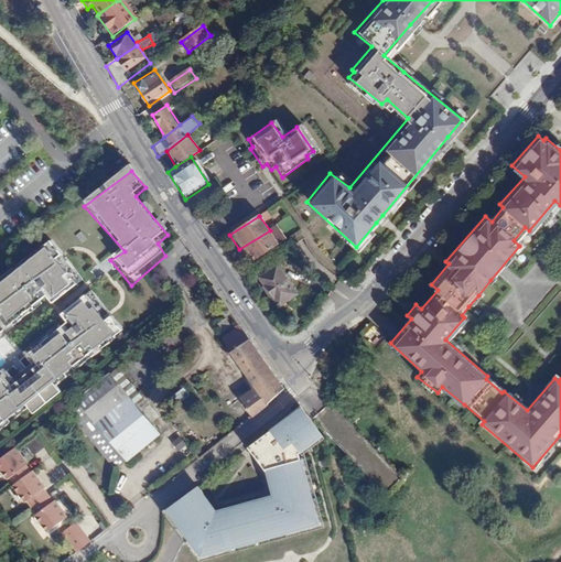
[(279,242),(270,230),(239,249),(250,263),(279,242)]
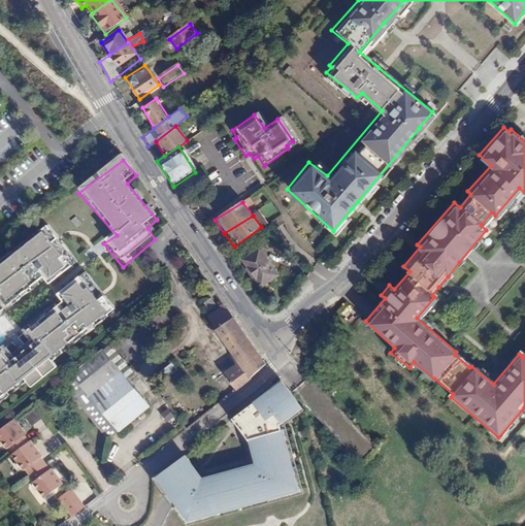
[(0,305),(8,316),(46,285),(51,291),(75,269),(46,234),(0,269),(0,305)]
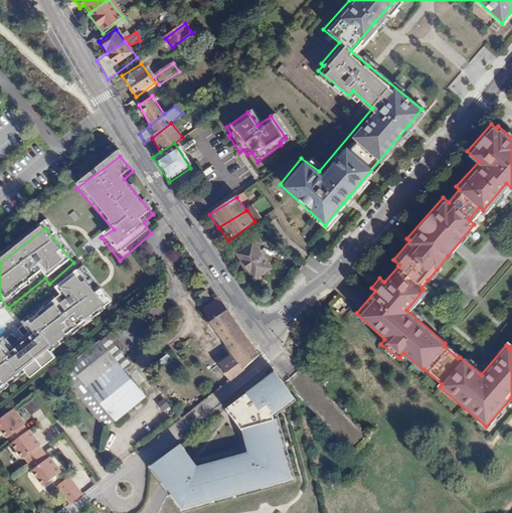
[(251,245),(235,257),(252,283),(269,273),(251,245)]
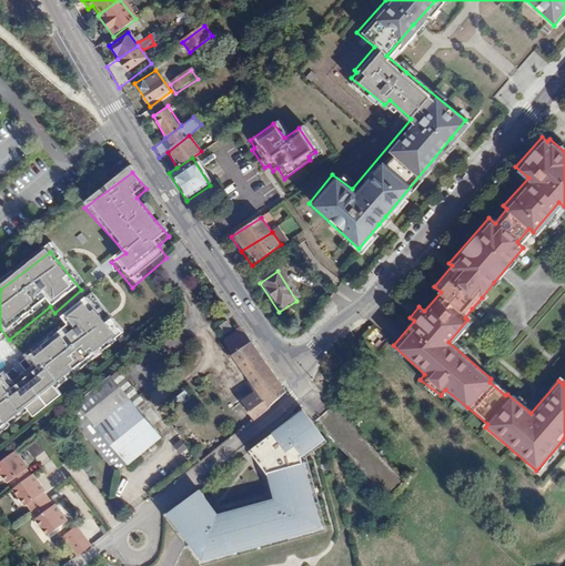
[(14,397),(2,382),(0,384),(0,437),(129,336),(91,295),(61,320),(69,327),(24,360),(39,378),(14,397)]
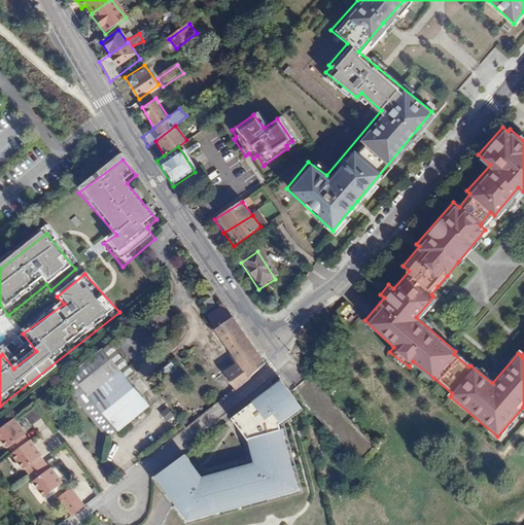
[(250,349),(219,305),(203,315),(231,355),(235,361),(250,349)]
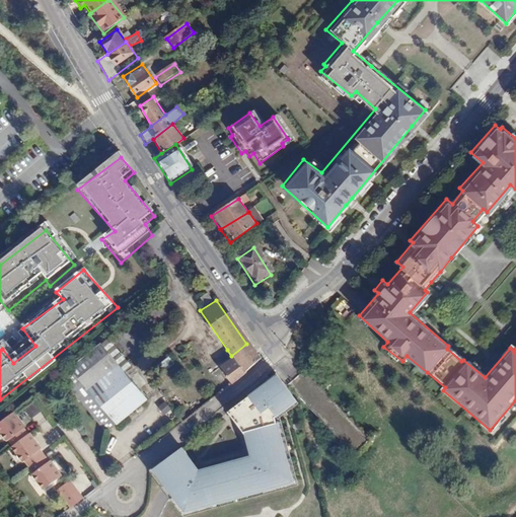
[(70,370),(116,426),(143,403),(120,376),(126,370),(103,342),(70,370)]
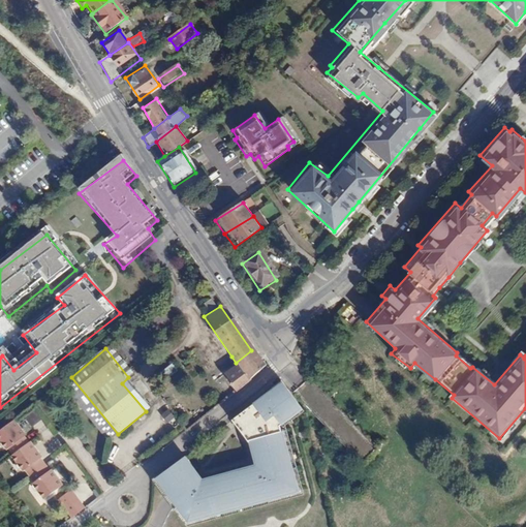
[(227,376),(236,390),(249,379),(261,367),(261,366),(251,350),(236,363),(231,357),(228,359),(238,370),(227,376)]
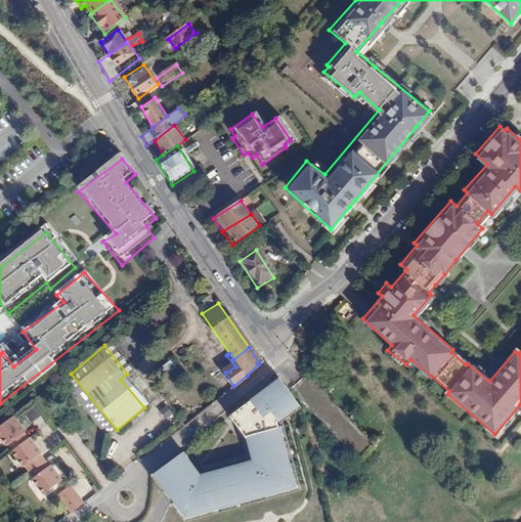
[(152,373),(155,377),(168,365),(166,362),(152,373)]
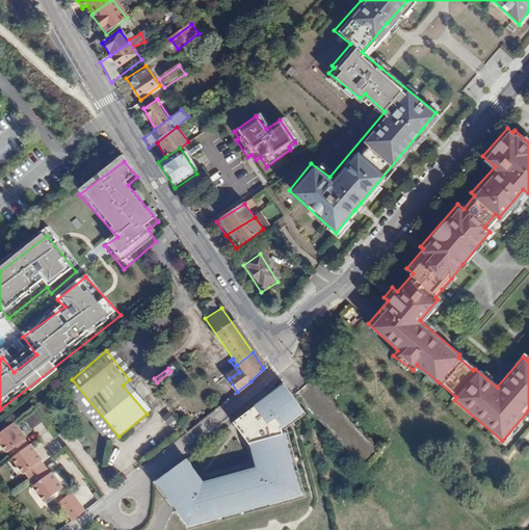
[(170,371),(157,382),(158,385),(173,373),(170,371)]
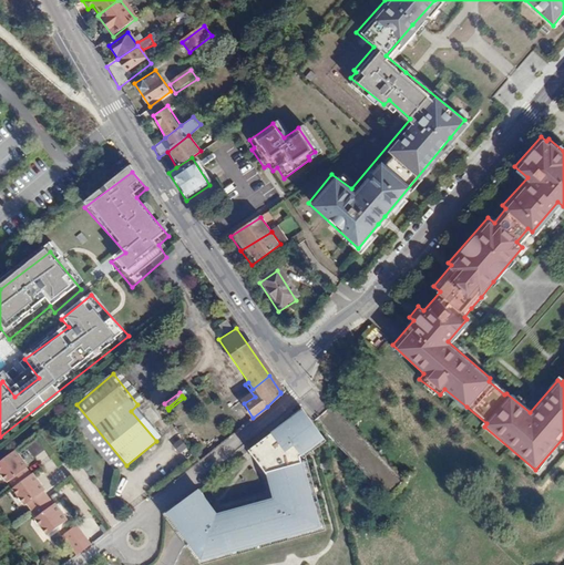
[(113,476),(126,465),(77,404),(62,415),(113,476)]
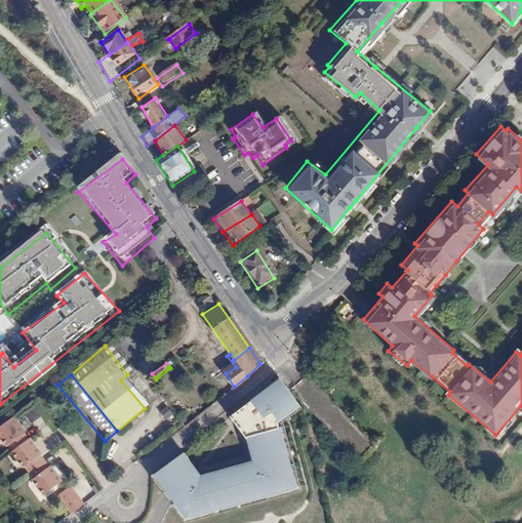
[(185,451),(153,476),(185,517),(302,486),(285,426),(280,427),(280,420),(304,402),(297,394),(282,375),(231,415),(247,436),(253,459),(202,474),(185,451)]
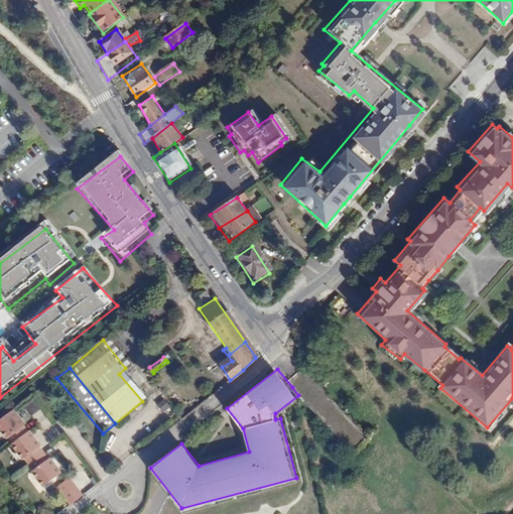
[(27,418),(38,409),(31,401),(20,409),(27,418)]
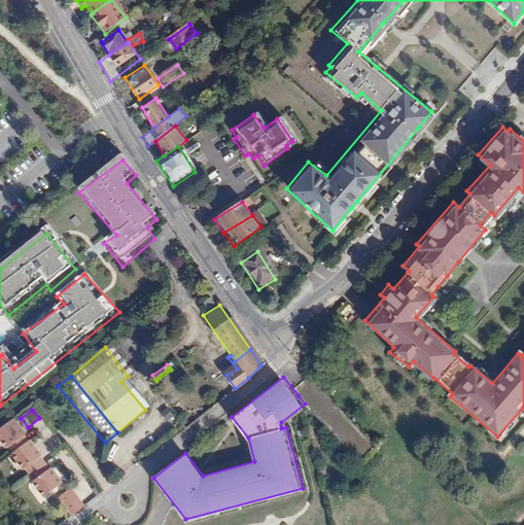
[(159,415),(164,422),(171,418),(166,410),(159,415)]
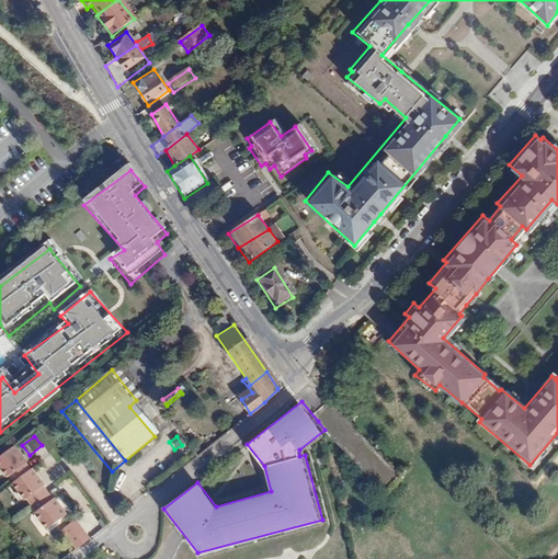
[(0,470),(6,478),(9,475),(13,480),(27,468),(24,464),(26,461),(14,446),(0,457),(0,470)]
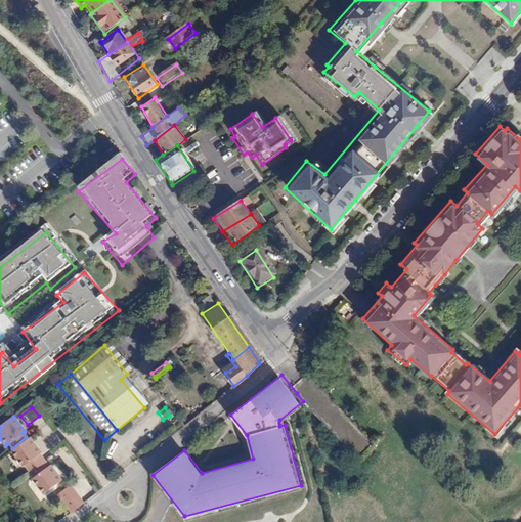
[(28,436),(26,437),(12,448),(9,451),(28,473),(43,461),(39,455),(41,453),(28,436)]
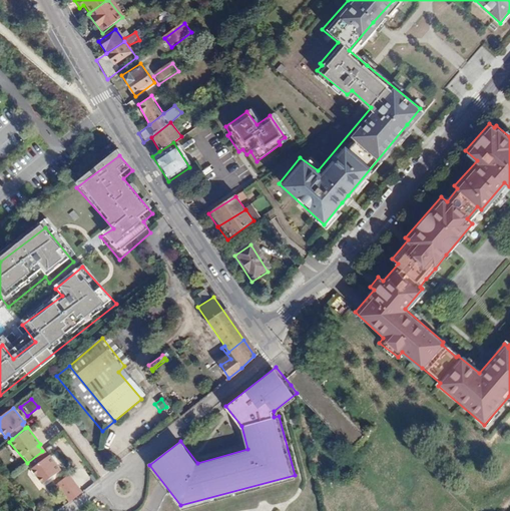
[(46,457),(42,451),(27,463),(31,468),(30,469),(42,484),(60,470),(48,456),(46,457)]
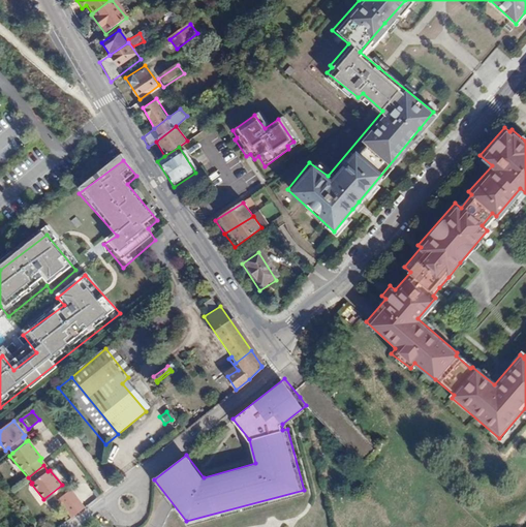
[(55,501),(69,520),(82,509),(67,492),(55,501)]
